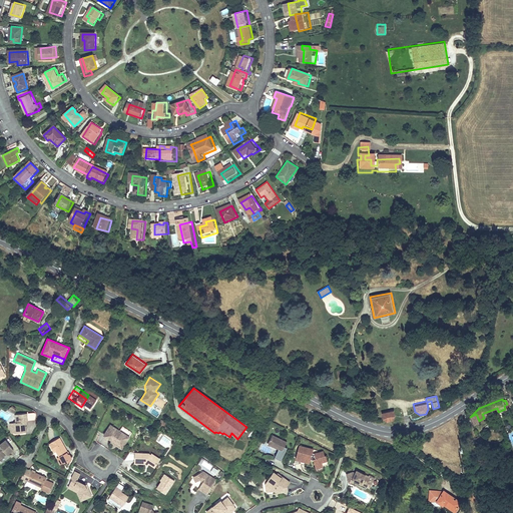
[(6,431),(20,430),(19,418),(30,418),(31,416),(31,414),(31,413),(31,412),(30,411),(29,410),(28,410),(10,411),(10,419),(8,419),(4,420),(5,430),(6,431)]
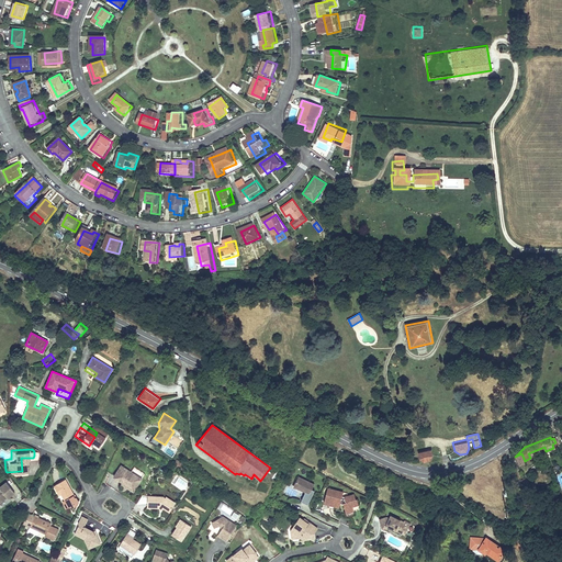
[(433,456),(430,450),(417,452),(419,459),(424,461),(429,460),(433,456)]
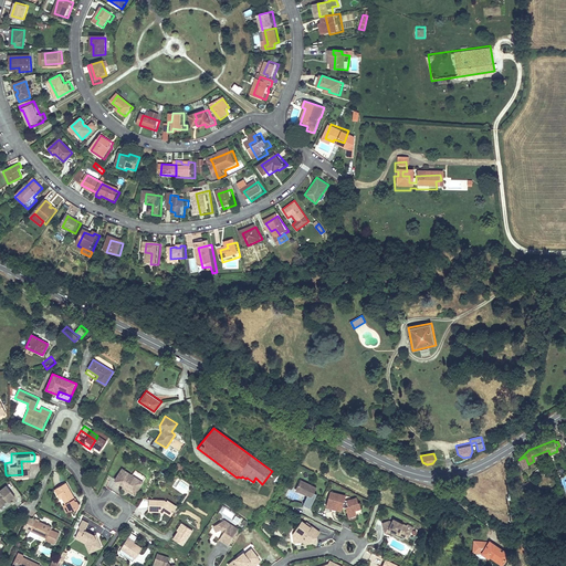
[(525,457),(519,460),(523,471),(530,469),(528,464),(525,457)]
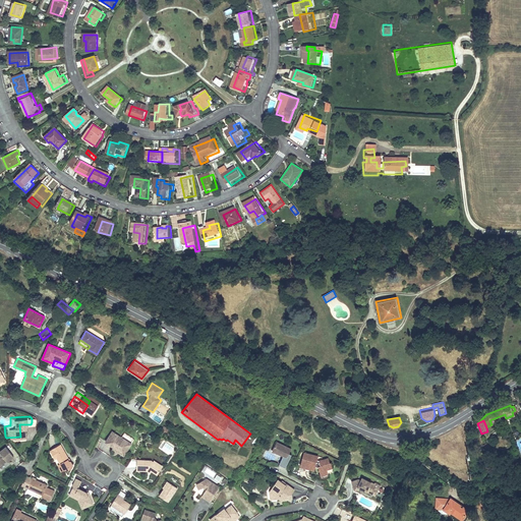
[(113,436),(104,429),(98,440),(106,446),(106,445),(114,450),(120,440),(113,436)]
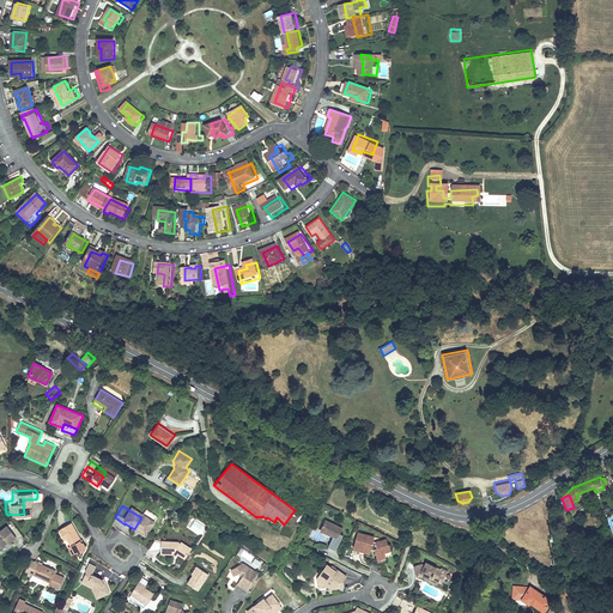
[(125,525),(123,526),(137,534),(145,520),(141,517),(134,529),(125,523),(125,525)]
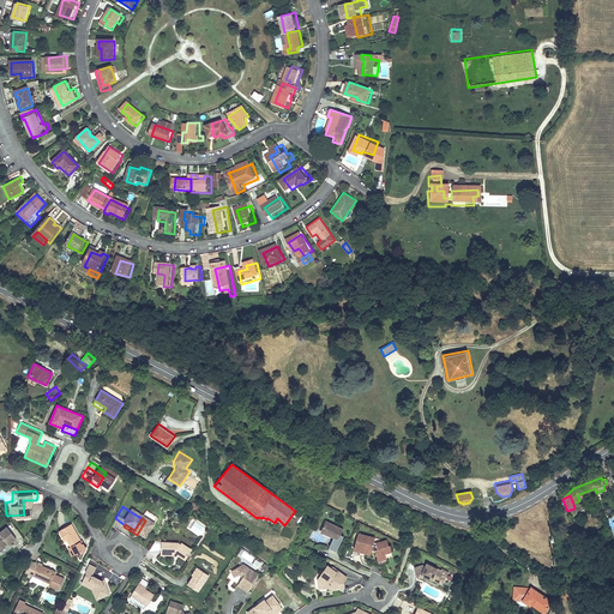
[(342,530),(326,522),(321,531),(333,537),(329,547),(336,551),(341,541),(337,540),(342,530)]
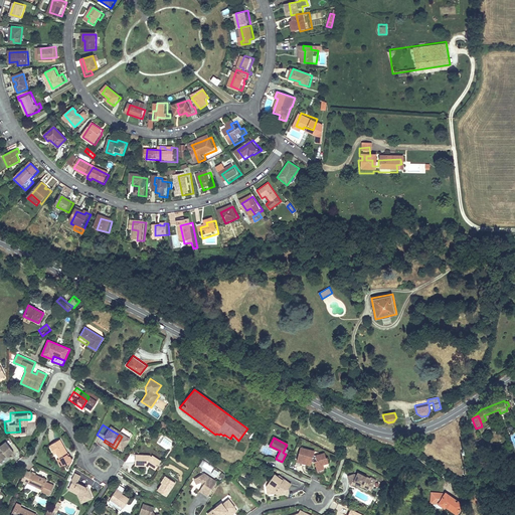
[(60,455),(52,439),(44,443),(45,445),(41,447),(44,454),(47,452),(51,459),(52,459),(55,466),(58,464),(58,466),(62,464),(64,461),(62,457),(60,457),(59,455),(60,455)]
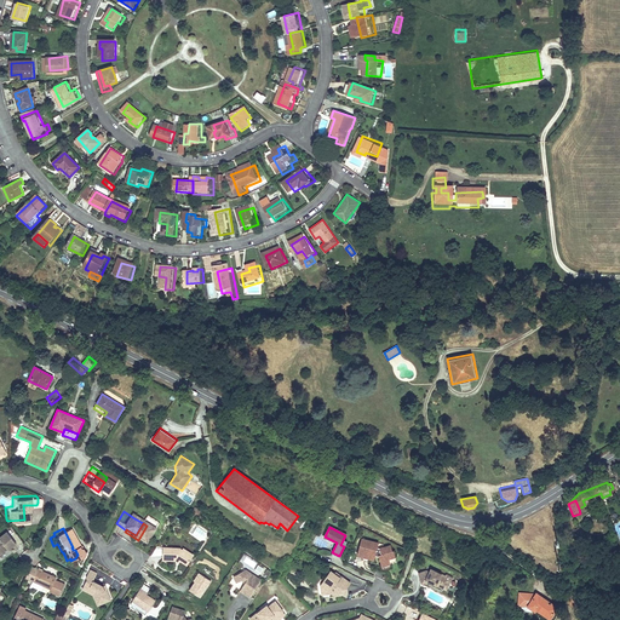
[(7,532),(0,537),(0,555),(6,551),(5,549),(7,547),(10,550),(17,544),(7,532)]
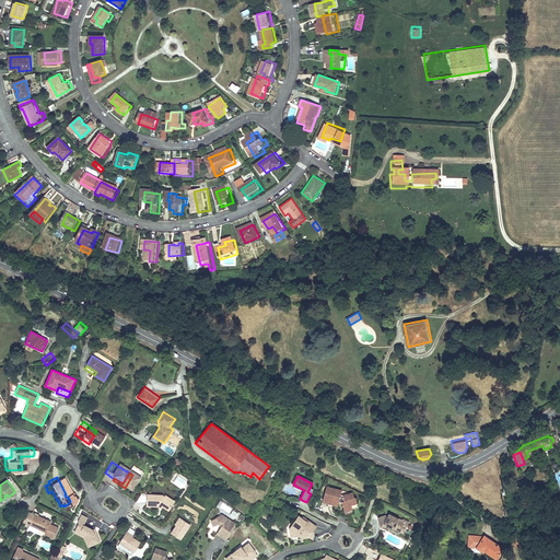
[(341,490),(327,487),(323,501),(327,502),(333,504),(337,505),(339,500),(342,501),(343,509),(351,506),(351,504),(357,503),(356,498),(353,498),(352,492),(343,496),(340,494),(341,490)]
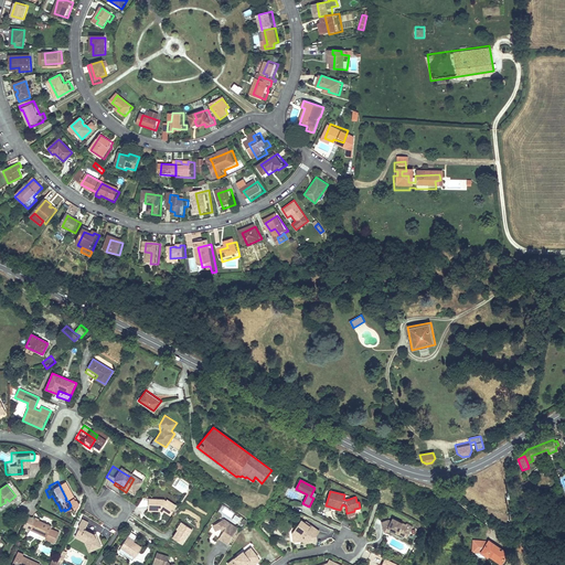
[(156,497),(140,496),(139,508),(151,508),(151,507),(152,507),(153,507),(156,508),(162,512),(167,505),(157,500),(157,499),(158,498),(156,497)]
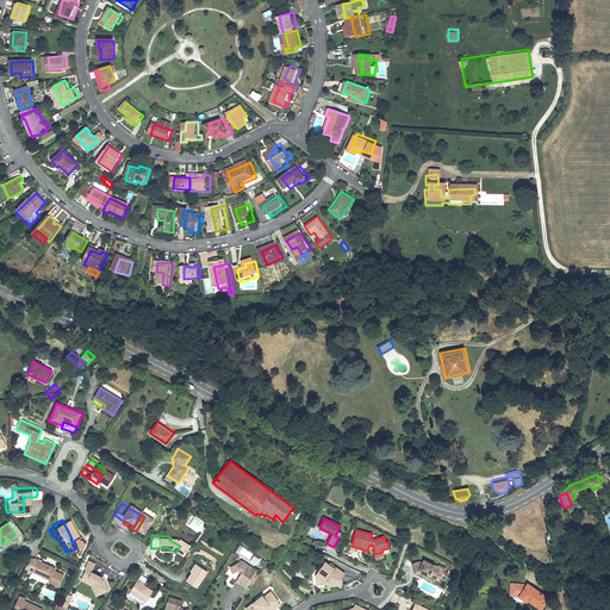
[(169,540),(180,546),(181,542),(170,536),(170,537),(169,539),(169,540)]
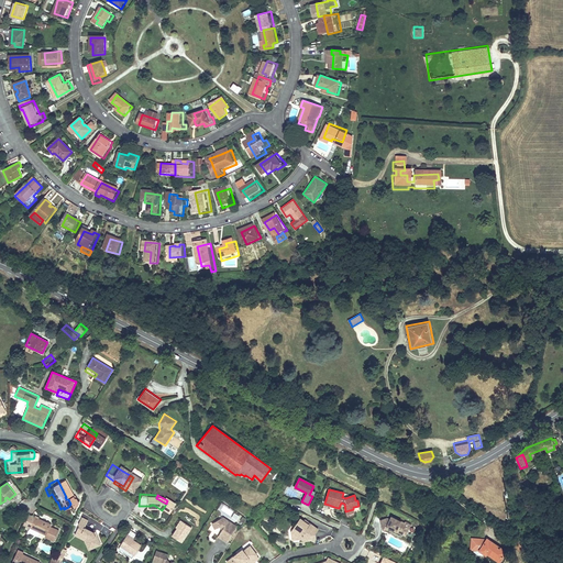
[(34,517),(28,515),(23,526),(30,528),(34,517)]
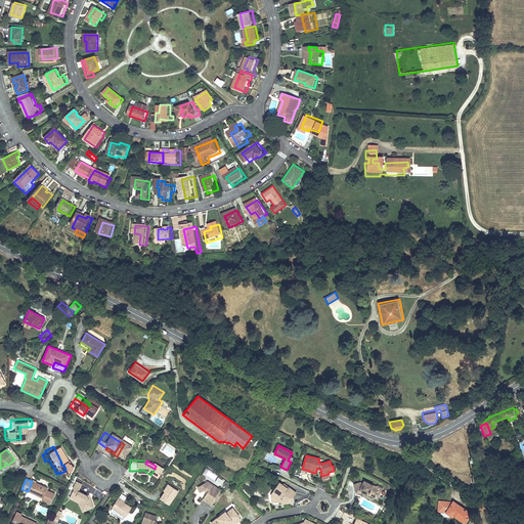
[(47,488),(32,481),(28,491),(42,498),(41,500),(50,505),(55,493),(47,490),(47,488)]
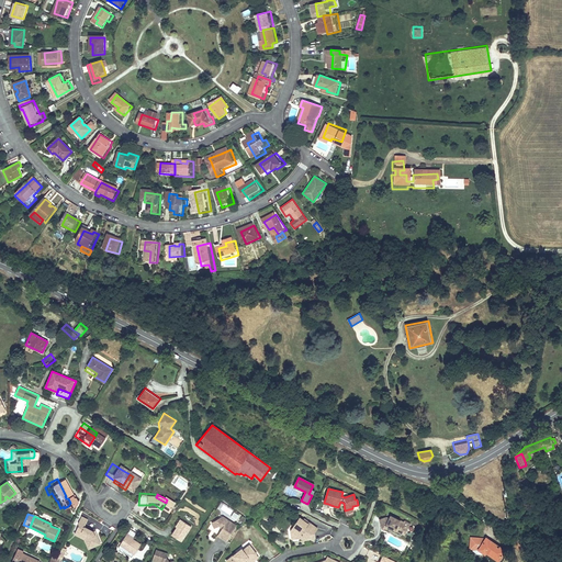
[(222,516),(211,523),(214,528),(218,525),(222,527),(218,532),(224,536),(222,538),(226,540),(236,525),(222,516)]
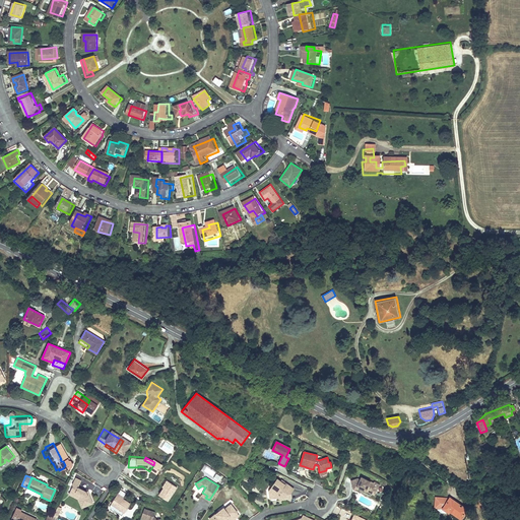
[(359,478),(351,480),(354,490),(360,488),(363,486),(371,491),(374,490),(377,491),(380,485),(374,482),(374,483),(363,477),(362,480),(361,479),(359,478)]
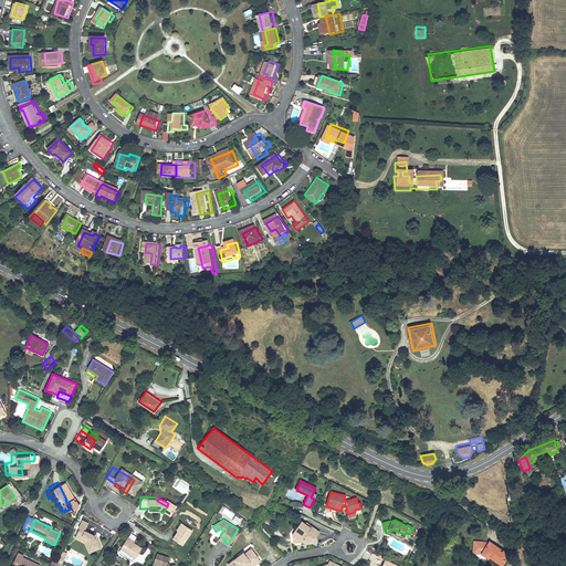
[(88,524),(82,521),(79,527),(80,528),(76,534),(82,537),(80,541),(85,543),(85,544),(88,543),(92,552),(102,547),(97,538),(95,540),(94,535),(85,531),(88,524)]
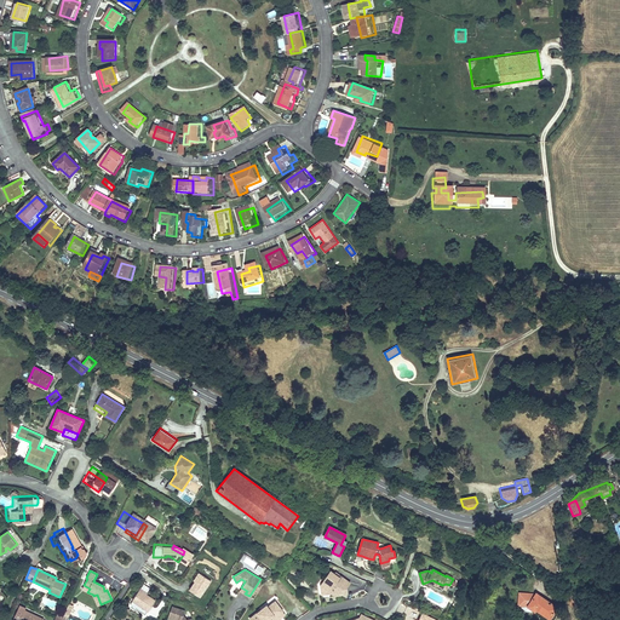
[(349,584),(339,577),(337,580),(334,578),(336,577),(334,575),(329,573),(323,580),(327,581),(323,585),(320,586),(321,592),(323,595),(331,593),(333,596),(345,595),(345,589),(349,584)]
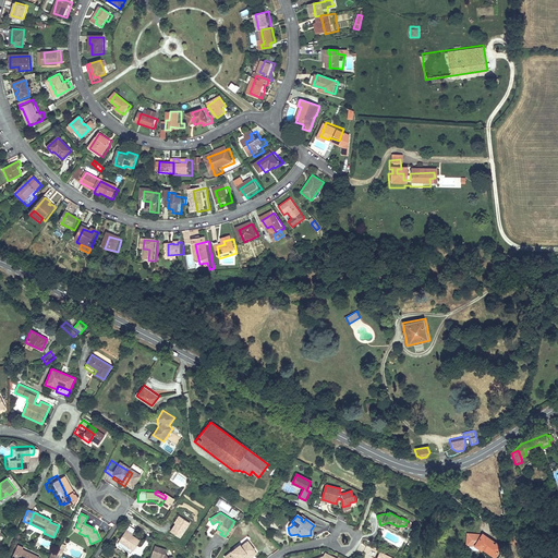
[(190,523),(181,517),(176,524),(171,532),(180,537),(190,523)]
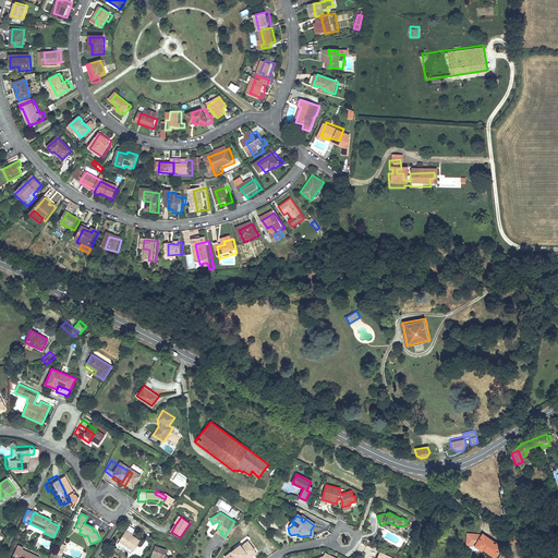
[(389,522),(386,523),(402,531),(404,526),(401,525),(398,526),(389,522)]
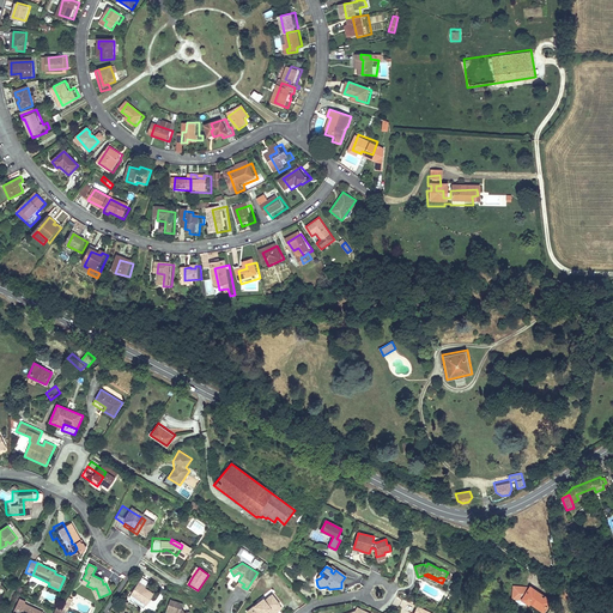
[(135,601),(137,600),(146,606),(149,602),(156,592),(146,586),(140,582),(133,593),(131,596),(132,599),(135,601)]
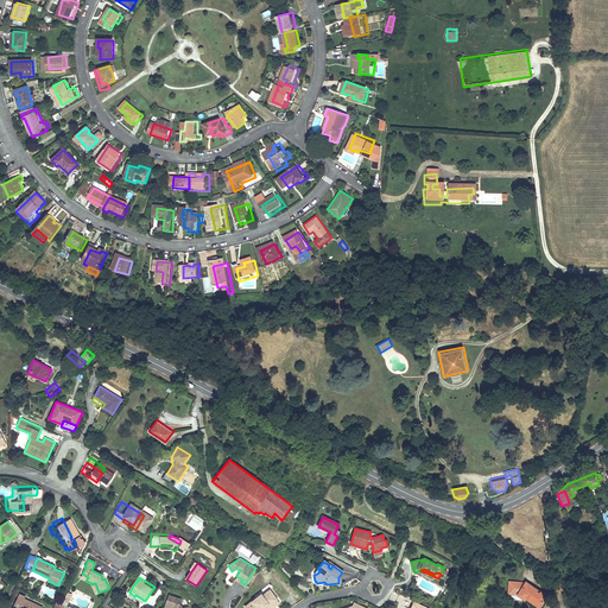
[(537,607),(538,607),(546,597),(525,582),(524,583),(508,581),(506,591),(510,593),(517,594),(521,597),(524,599),(525,600),(537,607)]
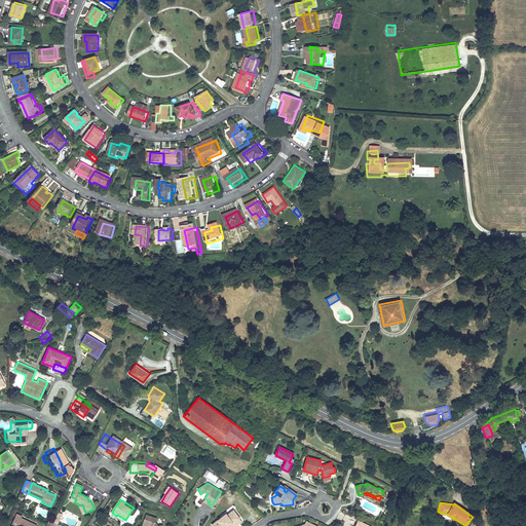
[(227,513),(212,524),(213,525),(226,525),(230,523),(233,521),(234,523),(240,518),(233,510),(228,515),(227,513)]
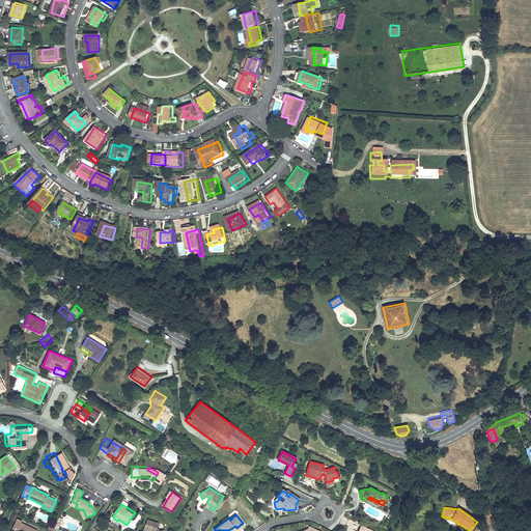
[(11,530),(36,530),(37,530),(22,523),(22,522),(17,519),(11,530)]
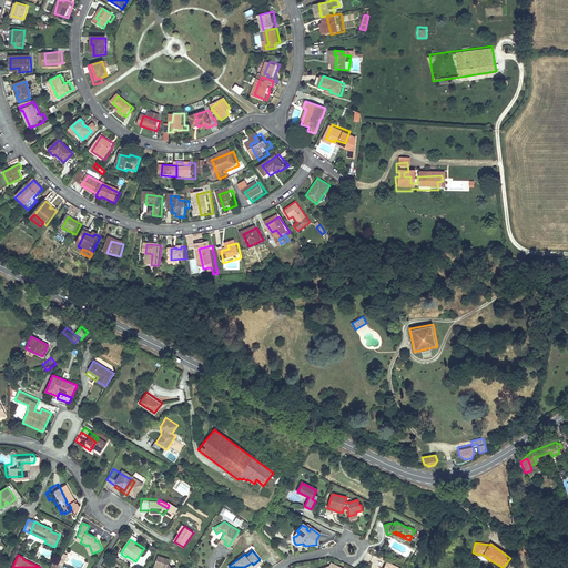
[(158,556),(154,565),(163,567),(165,567),(166,567),(174,567),(175,567),(171,567),(168,564),(169,559),(158,556)]
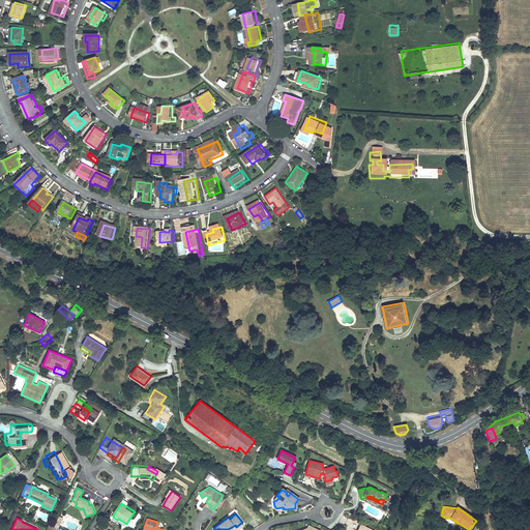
[(494,527),(486,520),(483,523),(492,529),(494,527)]
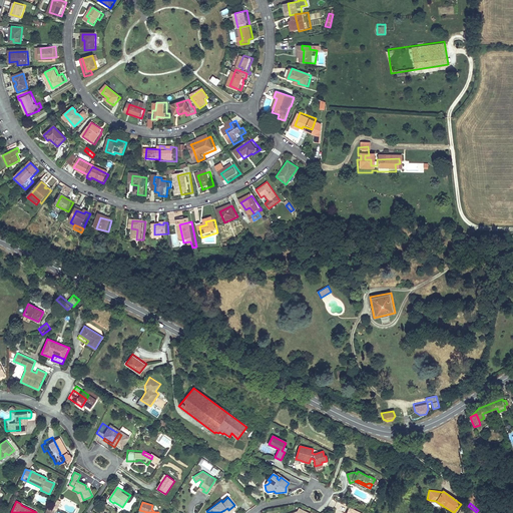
All buildings are outlined.
